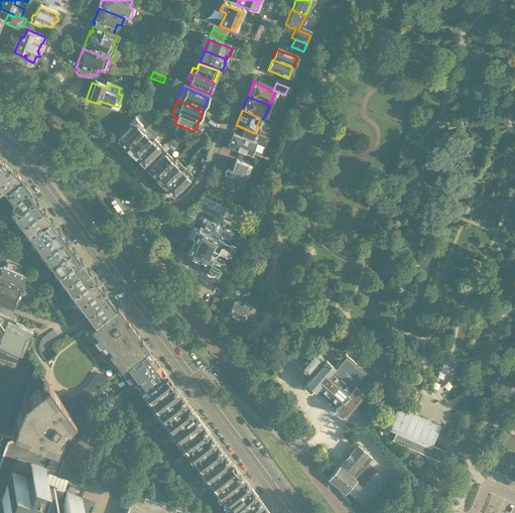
[(117,142),(115,144),(115,145),(119,150),(120,150),(122,148),(125,150),(144,132),(141,129),(142,128),(134,119),(127,126),(130,129),(127,132),(120,125),(114,135),(119,140),(117,142)]
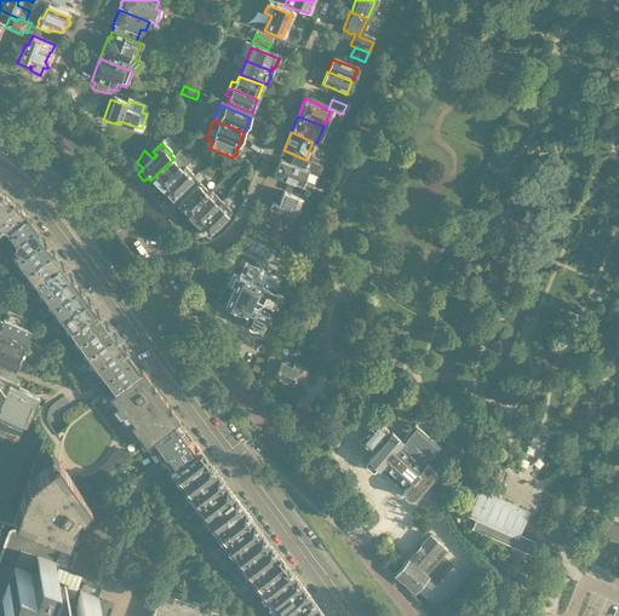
[(286,155),(284,163),(279,161),(273,177),(291,184),(290,188),(298,191),(299,188),(301,188),(307,173),(316,177),(319,168),(309,163),(286,155)]
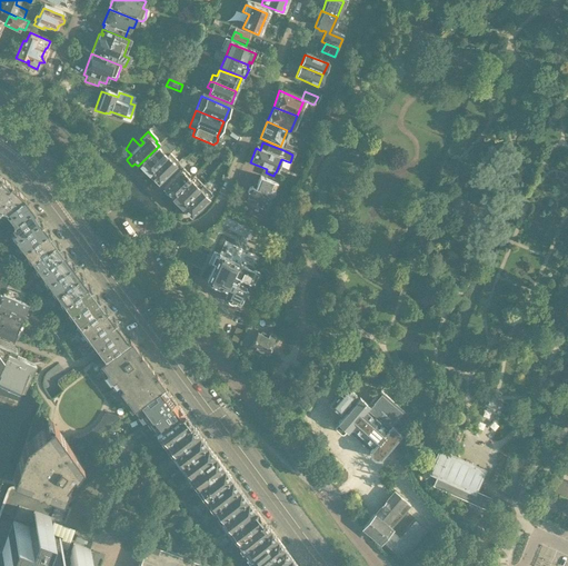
[(159,146),(138,166),(138,167),(147,176),(148,176),(169,156),(159,146)]
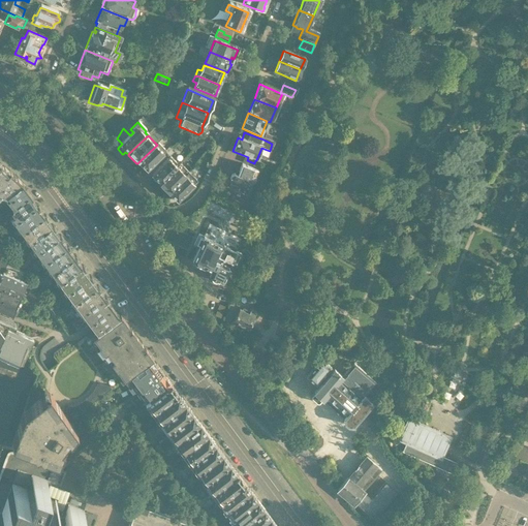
[(266,135),(264,140),(272,144),(273,144),(275,140),(266,135)]
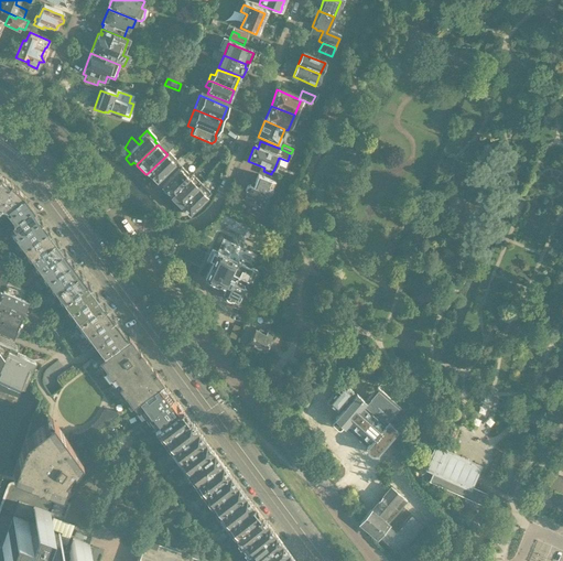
[(168,154),(147,174),(155,184),(157,183),(176,163),(168,154)]
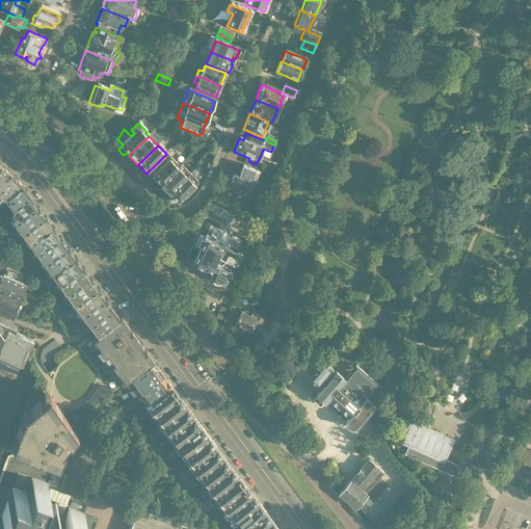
[(152,177),(169,159),(177,153),(175,151),(171,148),(166,154),(148,173),(152,177)]
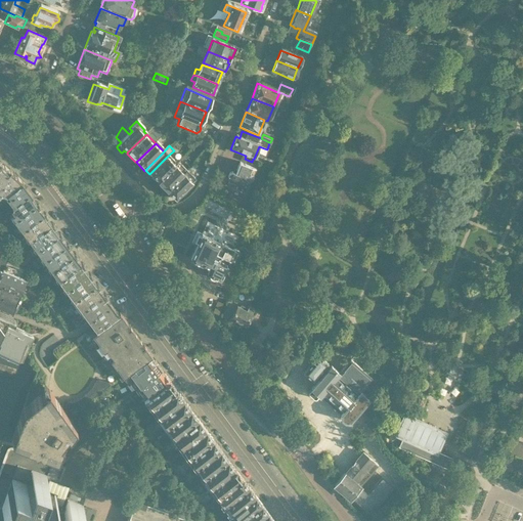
[(167,157),(149,174),(148,175),(157,183),(174,167),(169,162),(170,161),(167,157)]
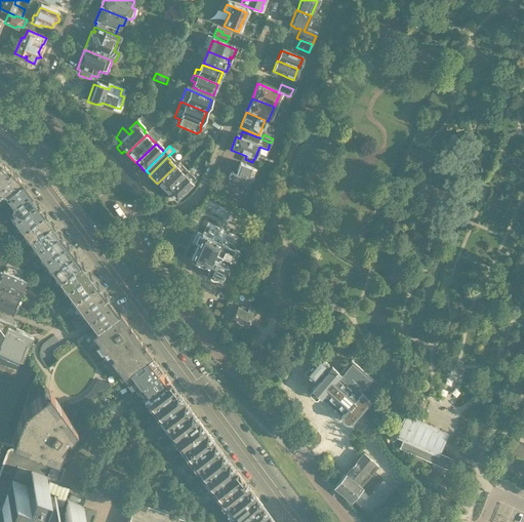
[(254,163),(252,162),(245,159),(242,158),(240,163),(251,168),(252,166),(254,163)]
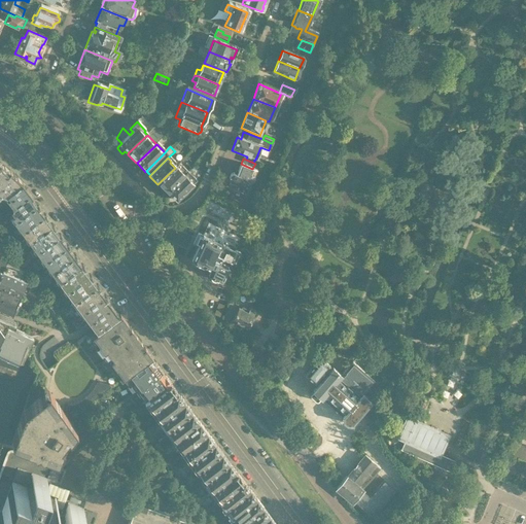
[(175,168),(158,184),(167,194),(186,174),(177,166),(175,168)]
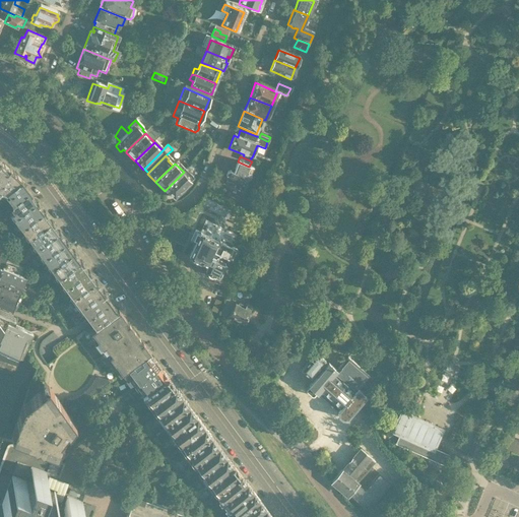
[(248,181),(252,170),(237,164),(233,174),(230,173),(226,174),(224,178),(225,182),(228,182),(226,184),(234,187),(233,188),(243,191),(247,181),(248,181)]
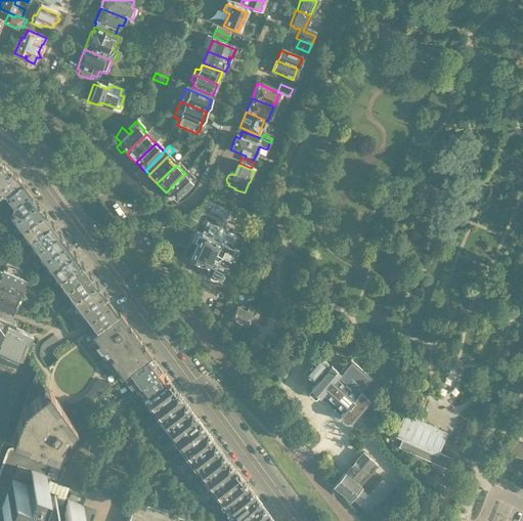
[(22,184),(7,172),(0,189),(0,200),(3,202),(5,196),(22,184)]
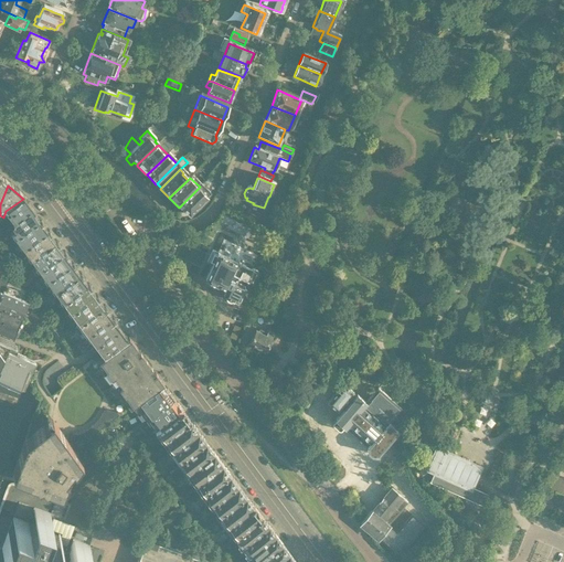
[(188,216),(208,198),(209,197),(200,187),(179,208),(188,216)]
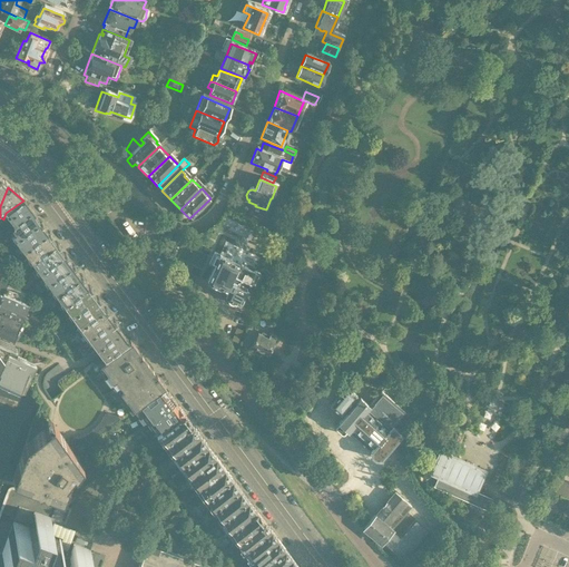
[(25,203),(8,215),(6,218),(9,221),(12,226),(31,212),(25,203)]
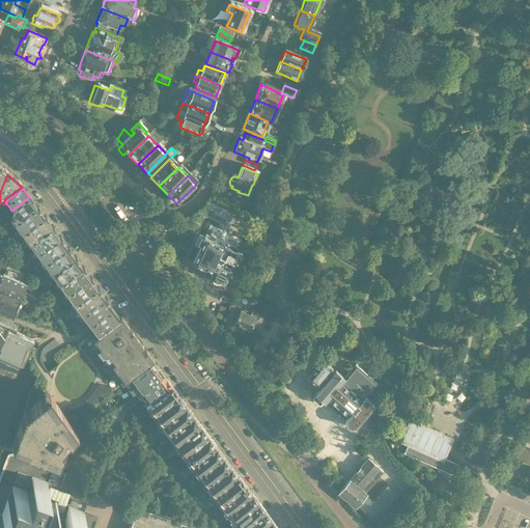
[(14,225),(35,209),(32,204),(33,202),(29,197),(11,211),(10,212),(9,214),(14,219),(8,223),(11,227),(14,225)]
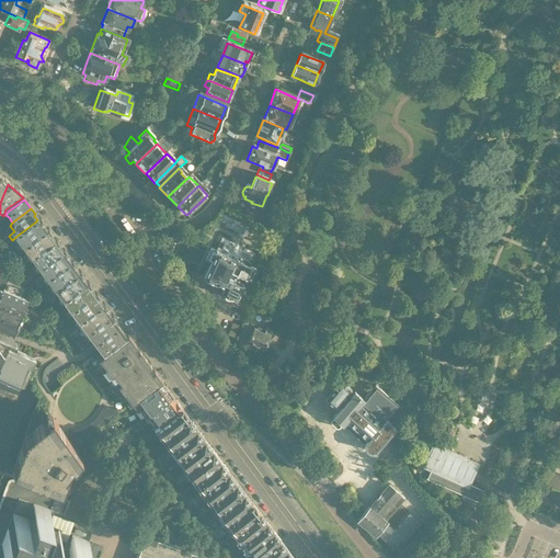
[(40,220),(37,220),(14,238),(20,245),(13,250),(15,253),(22,249),(45,231),(42,227),(43,225),(40,220)]
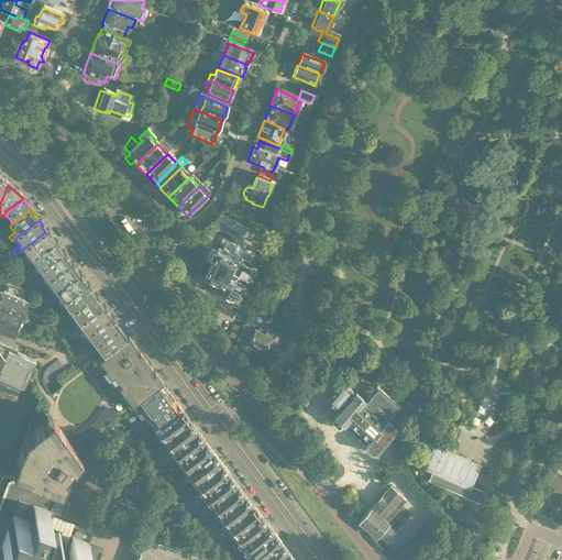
[(48,232),(45,232),(22,250),(29,257),(22,262),(24,265),(31,261),(54,243),(51,238),(51,237),(48,232)]
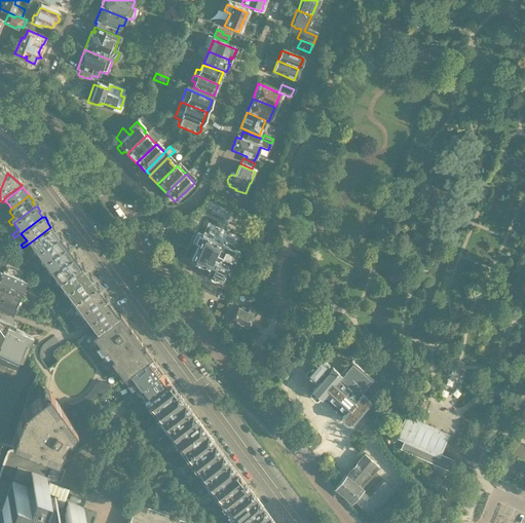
[(52,227),(50,227),(29,244),(34,250),(28,255),(30,258),(36,254),(58,237),(54,232),(55,230),(52,227)]
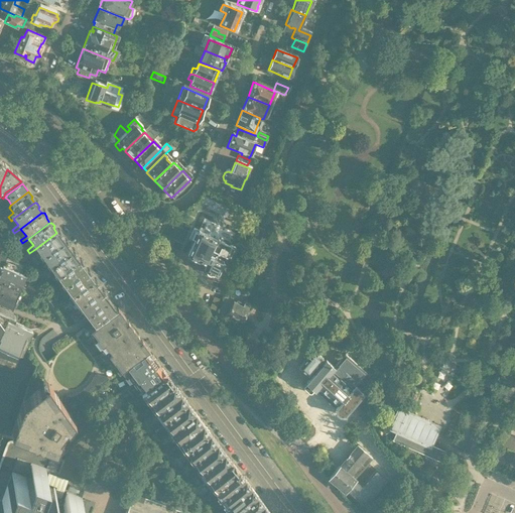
[(235,248),(228,245),(216,240),(216,241),(207,237),(207,235),(197,231),(197,232),(191,230),(186,241),(191,242),(186,256),(196,260),(195,261),(201,264),(202,262),(205,263),(202,270),(204,271),(204,272),(204,273),(204,274),(205,275),(206,276),(207,276),(208,276),(208,277),(209,276),(210,276),(211,276),(211,275),(212,274),(215,275),(221,262),(223,263),(225,257),(229,259),(235,248)]
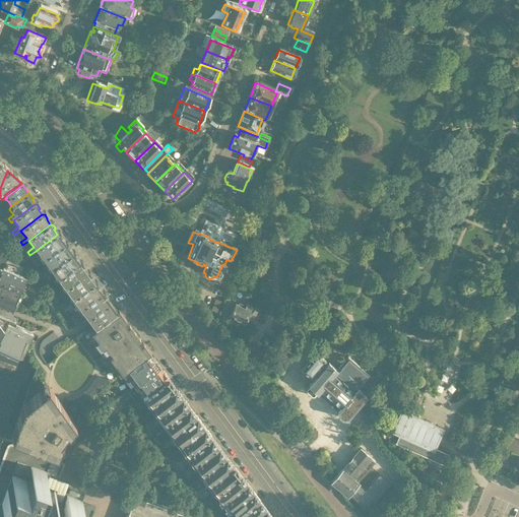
[(39,264),(65,244),(61,240),(62,238),(59,234),(57,235),(36,251),(41,258),(40,259),(39,258),(35,261),(38,264),(39,264)]
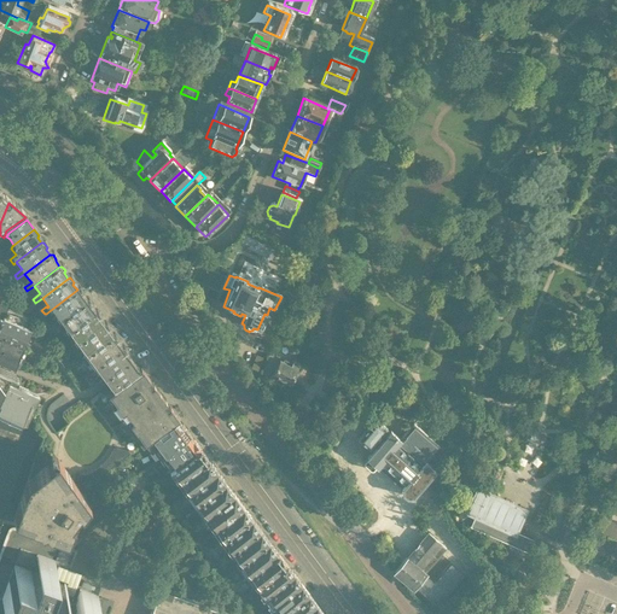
[(60,321),(86,302),(81,297),(82,294),(79,290),(77,290),(46,314),(50,319),(56,314),(57,317),(50,322),(53,327),(60,321)]
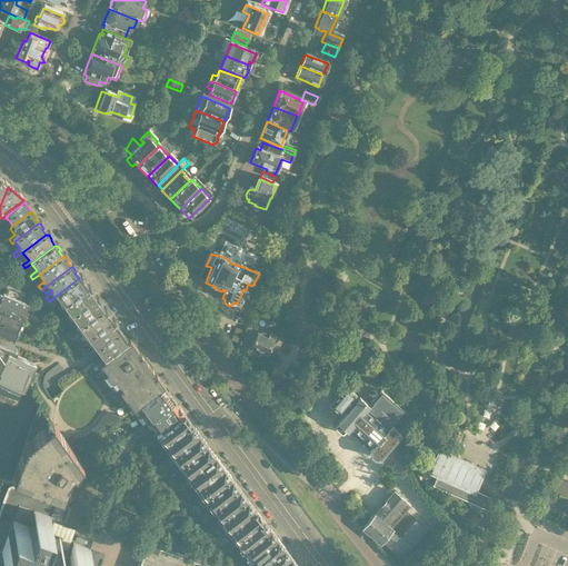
[(11,341),(19,324),(28,300),(30,297),(7,287),(9,279),(0,275),(0,385),(23,396),(35,369),(5,356),(10,341),(11,341)]
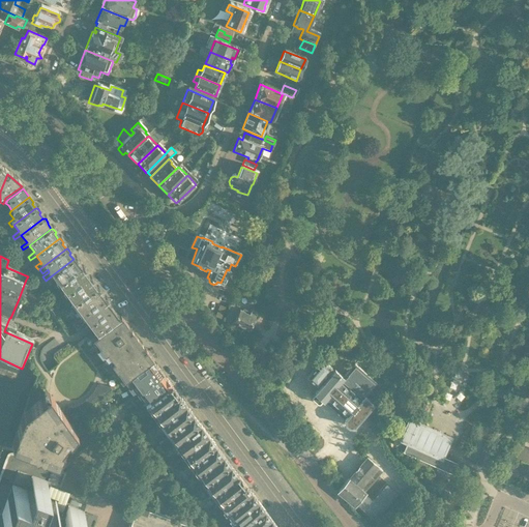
[(74,259),(52,275),(57,283),(52,287),(54,290),(59,286),(81,269),(78,265),(79,263),(76,259),(74,259)]
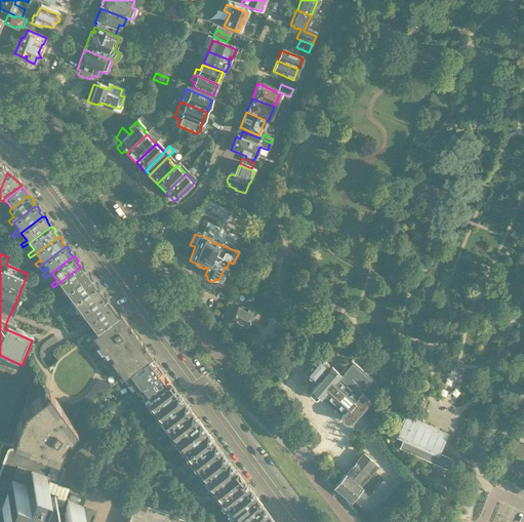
[(80,267),(58,283),(64,289),(58,293),(62,297),(67,293),(88,277),(84,273),(85,271),(82,267),(80,267)]
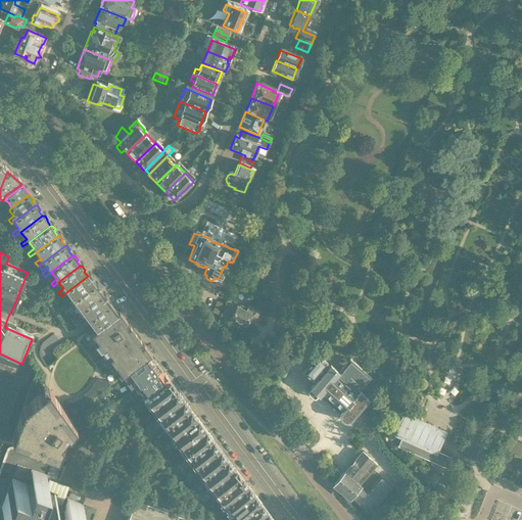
[(88,276),(66,292),(70,298),(65,302),(68,305),(95,286),(91,281),(92,280),(89,276),(88,276)]
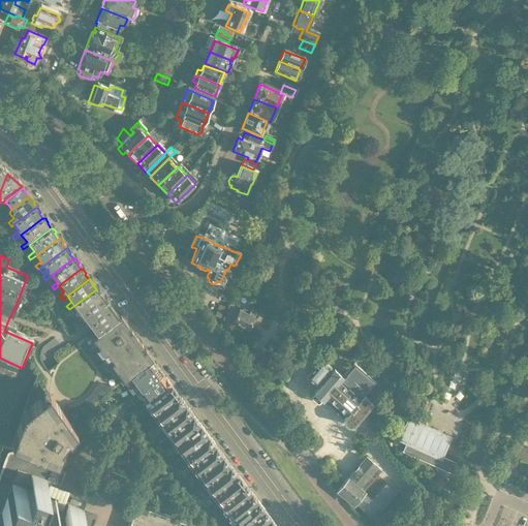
[(96,289),(69,309),(76,319),(80,317),(82,315),(103,300),(100,295),(101,292),(98,288),(96,289)]
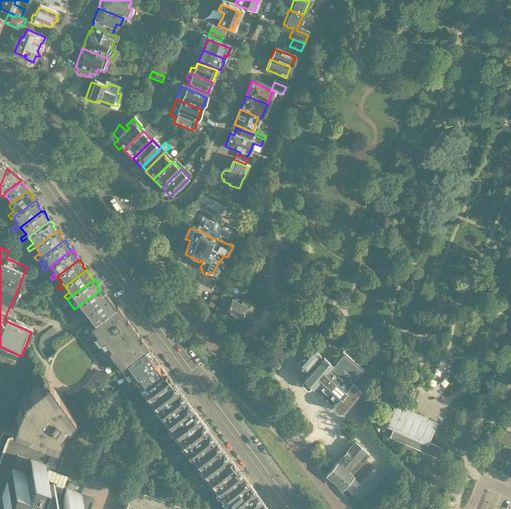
[(100,290),(79,305),(77,307),(81,314),(78,316),(80,319),(86,315),(105,301),(107,299),(107,298),(104,295),(105,293),(102,289),(100,290)]
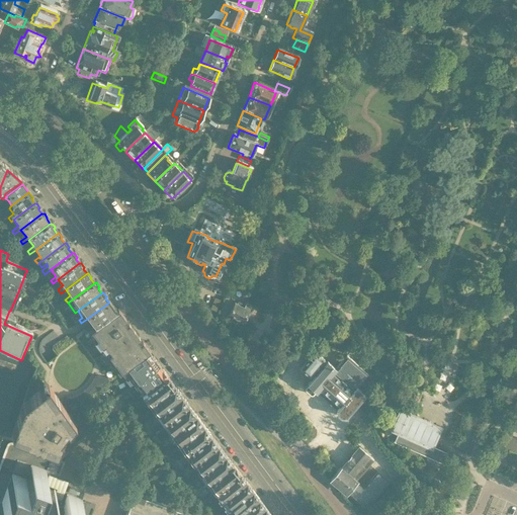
[(213,301),(209,312),(214,314),(219,303),(213,301)]
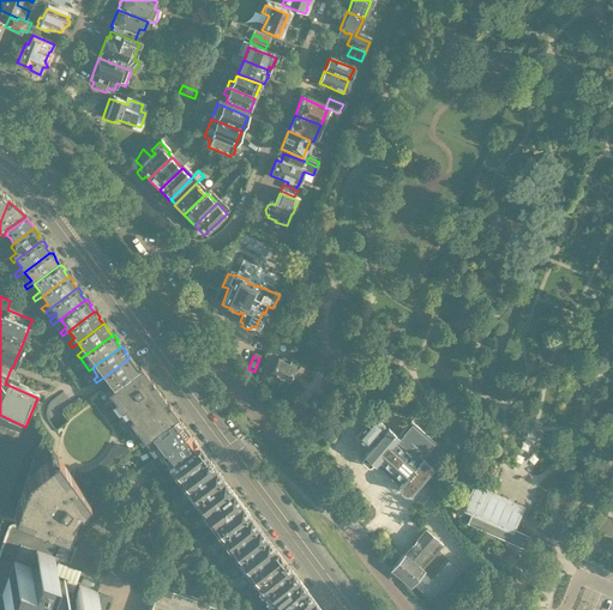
[(126,361),(103,378),(107,382),(113,390),(139,369),(138,368),(137,368),(136,367),(134,367),(132,363),(128,358),(126,361)]
